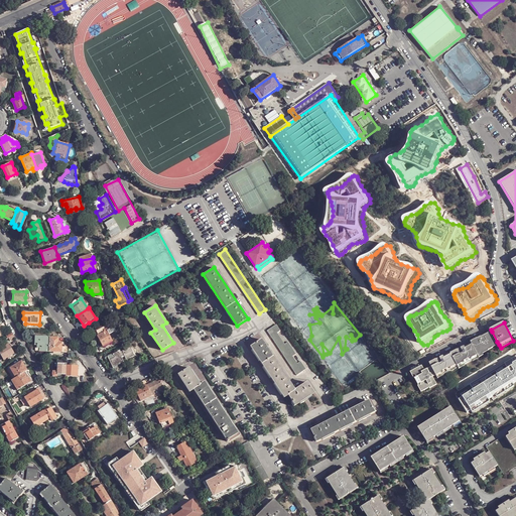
[(103,347),(113,343),(107,332),(114,329),(111,324),(106,327),(96,332),(98,336),(97,337),(103,347)]
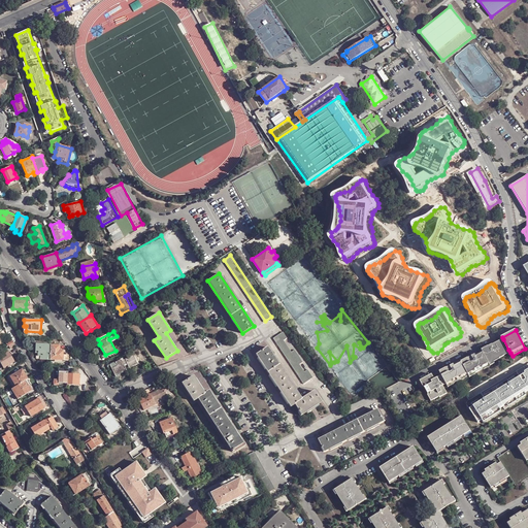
[(281,339),(277,341),(304,384),(315,376),(308,368),(305,371),(301,363),(304,361),(296,349),(293,352),(285,339),(288,337),(284,331),(277,335),(281,339)]
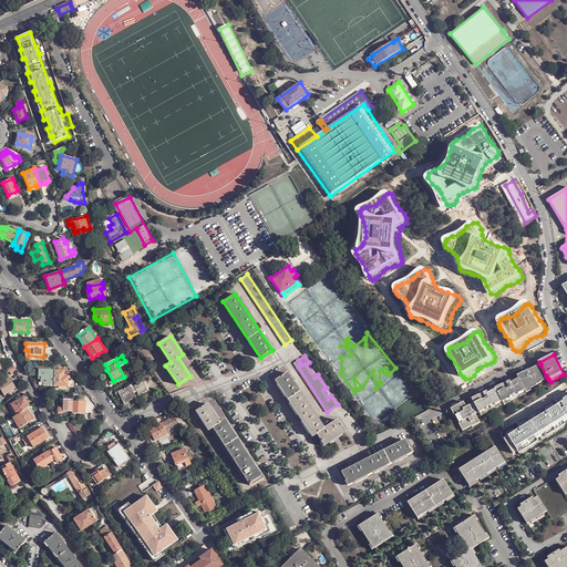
[(546,375),(540,364),(529,370),(525,371),(526,372),(523,373),(529,385),(535,381),(537,385),(544,381),(542,378),(546,375)]
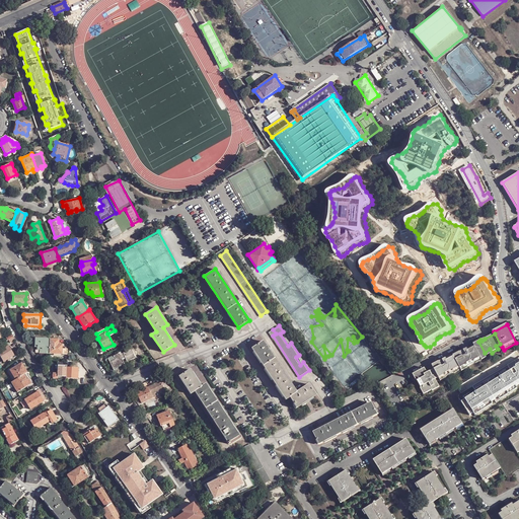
[(50,339),(34,338),(34,347),(36,347),(36,350),(39,350),(40,351),(40,354),(49,354),(50,339)]
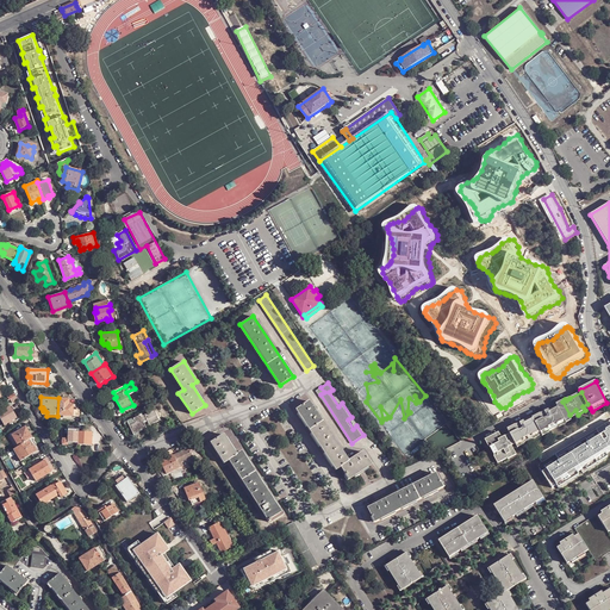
[(69,399),(58,398),(57,416),(78,417),(79,410),(76,411),(73,410),(74,406),(70,406),(70,403),(69,403),(69,399)]
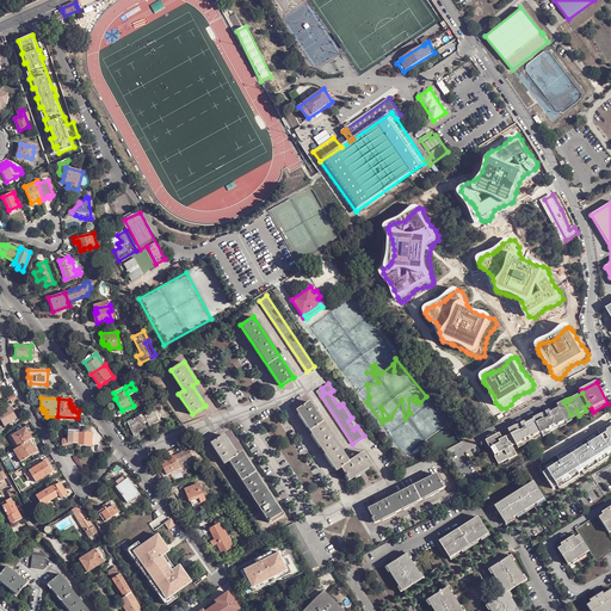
[(363,452),(350,462),(310,401),(297,411),(337,470),(341,467),(350,480),(372,466),(363,452)]
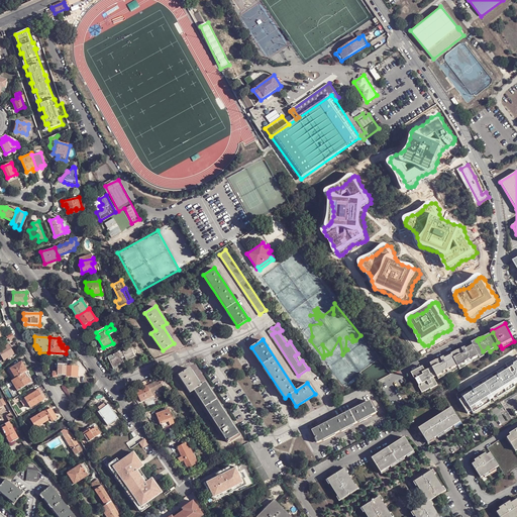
[(483,351),(477,340),(477,339),(473,342),(473,343),(466,346),(464,344),(461,346),(462,348),(463,349),(459,351),(459,350),(459,349),(451,353),(458,366),(458,367),(479,355),(479,354),(483,351)]
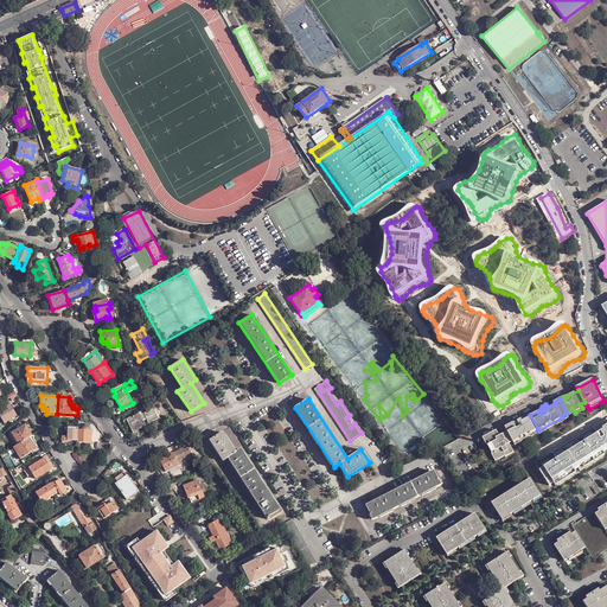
[(0,409),(0,417),(4,423),(8,420),(12,417),(14,416),(17,415),(10,404),(0,409)]
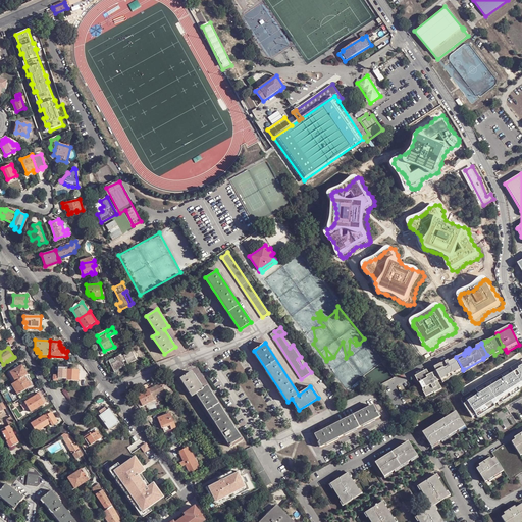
[(124,357),(126,360),(128,365),(136,361),(132,352),(124,356),(124,357)]
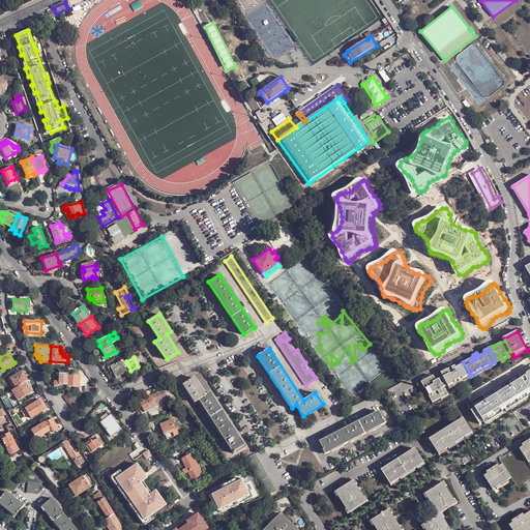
[(128,374),(125,367),(123,364),(123,362),(122,361),(121,361),(121,362),(109,369),(110,370),(110,369),(117,365),(118,367),(113,371),(117,379),(116,376),(126,371),(127,374),(128,374)]
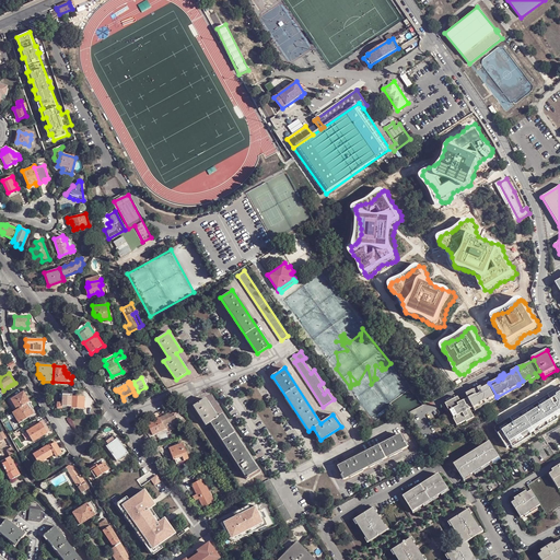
[(497,396),(489,383),(475,391),(475,389),(469,393),(470,394),(467,395),(468,398),(474,408),(497,396)]
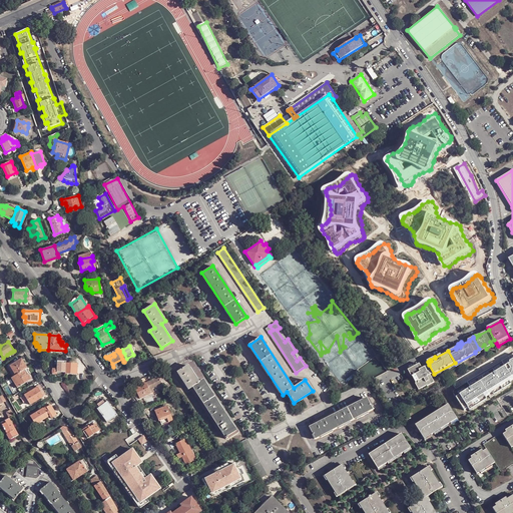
[(476,354),(475,353),(455,364),(456,366),(477,355),(476,354)]
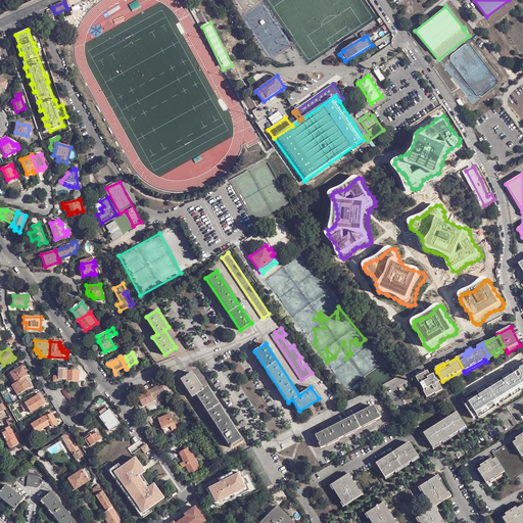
[(27,375),(28,375),(22,368),(20,370),(18,367),(9,373),(15,383),(21,379),(27,375)]
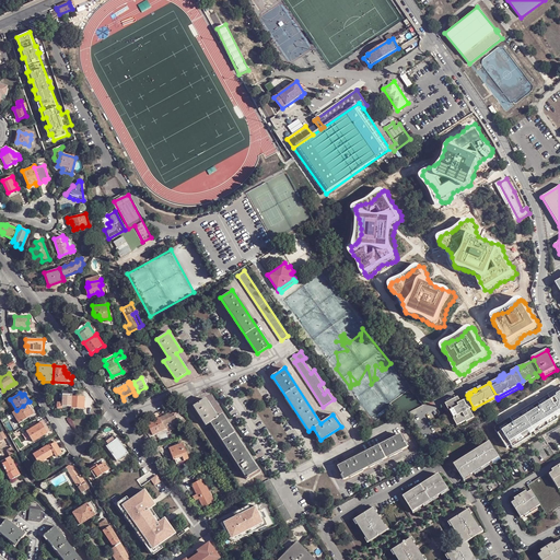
[(558,397),(499,433),(508,448),(559,415),(559,393),(557,395),(558,397)]
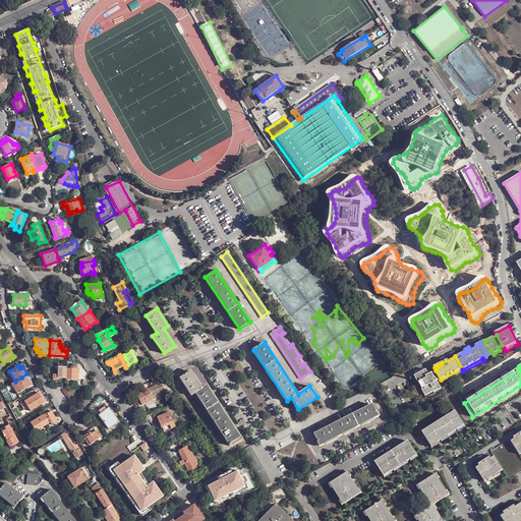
[(57,379),(66,379),(67,369),(67,367),(58,366),(58,370),(58,375),(53,374),(53,375),(53,377),(53,378),(53,379),(53,380),(53,381),(57,381),(57,379)]
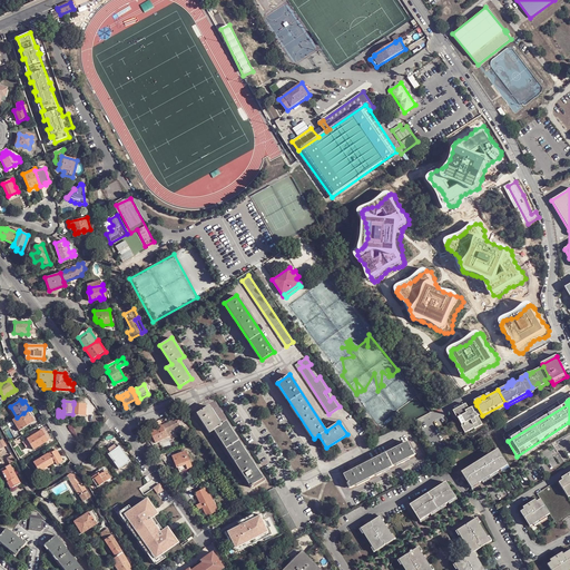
[(505,404),(505,403),(482,415),(484,419),(491,415),(491,414),(499,410),(500,410),(507,406),(505,404)]
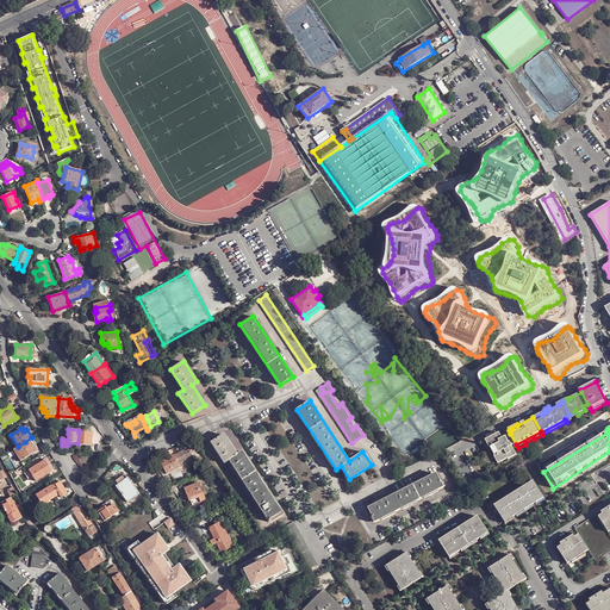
[(78,443),(78,444),(89,446),(91,441),(91,440),(92,440),(92,434),(79,433),(78,443)]
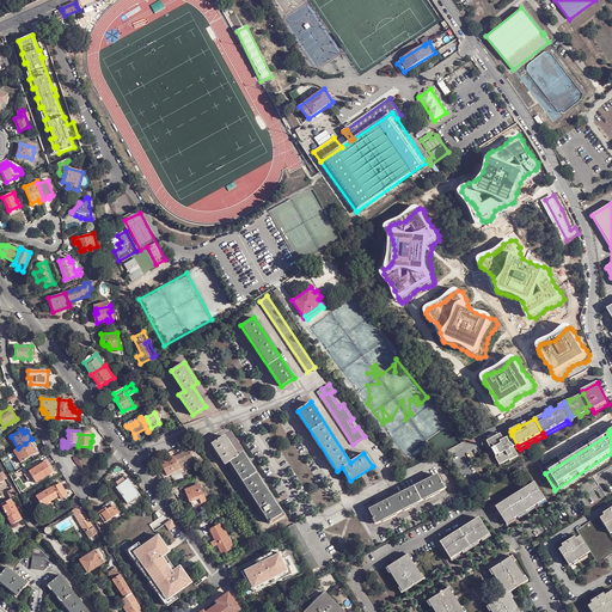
[(520,450),(518,446),(512,435),(503,440),(501,434),(490,440),(495,448),(491,450),(479,457),(491,478),(525,460),(520,450)]
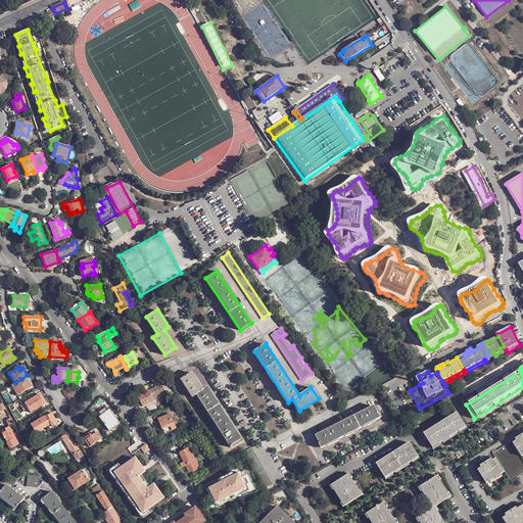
[(192,372),(181,379),(192,397),(196,394),(231,447),(233,445),(232,444),(241,438),(207,387),(203,389),(192,372)]
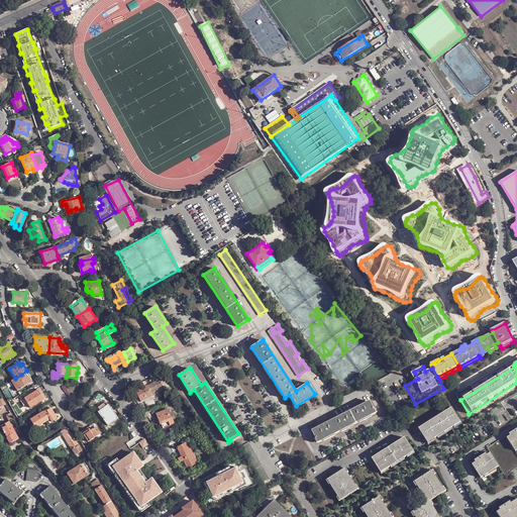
[(15,379),(11,381),(17,391),(26,385),(30,382),(28,378),(27,377),(24,379),(21,375),(15,379)]
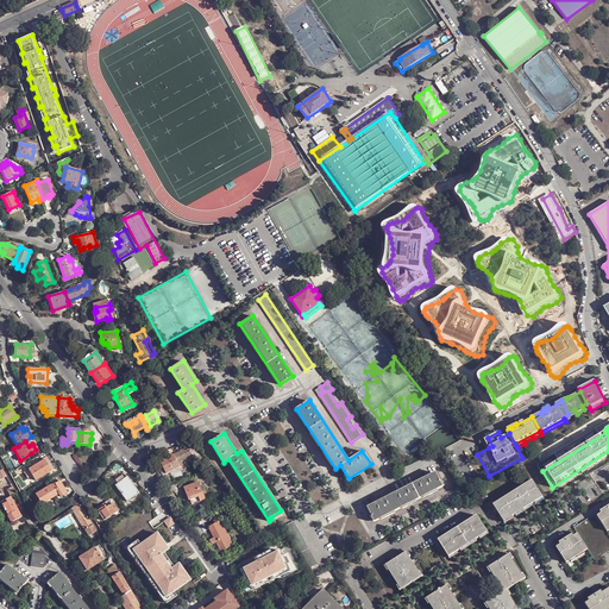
[(167,473),(180,466),(183,465),(181,462),(193,456),(188,446),(173,454),(171,453),(159,460),(167,473)]
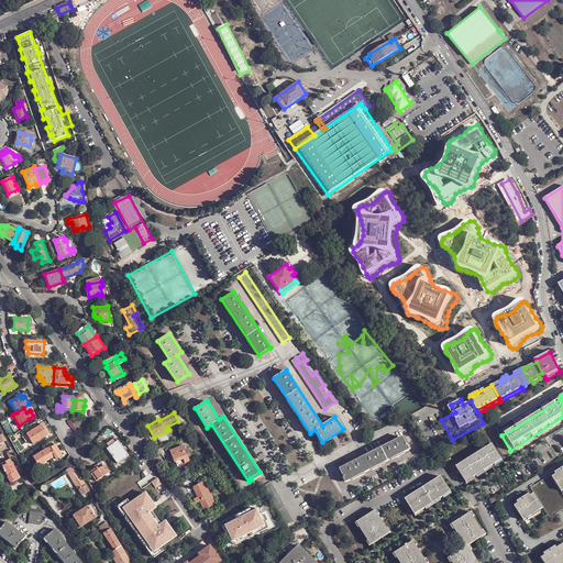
[(33,444),(45,437),(42,431),(44,430),(42,424),(26,433),(33,444)]
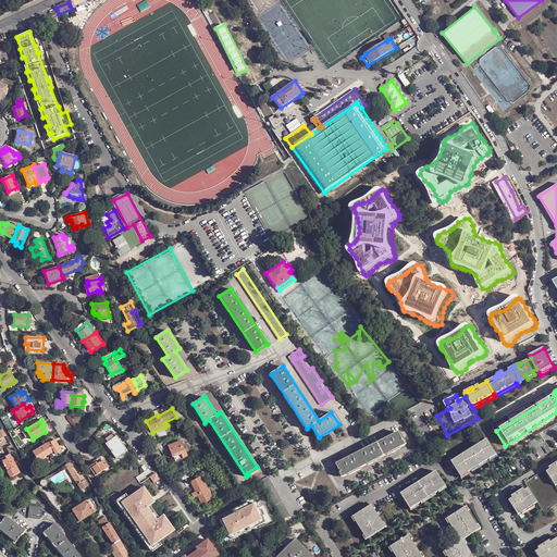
[(406,445),(400,432),(337,463),(344,477),(406,445)]
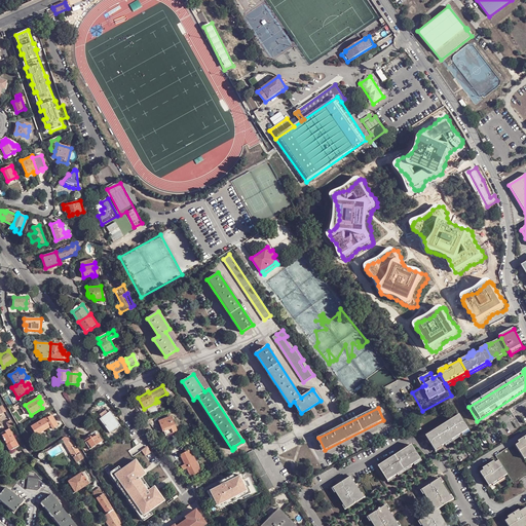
[(108,413),(110,412),(108,409),(108,410),(99,416),(101,419),(108,413)]
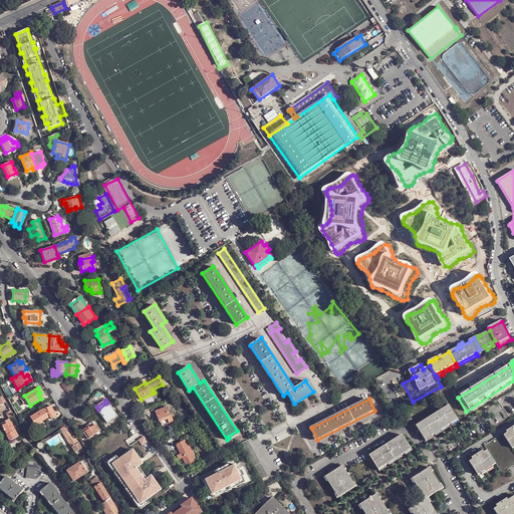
[(107,403),(105,404),(98,410),(97,410),(106,422),(107,424),(117,416),(107,403)]
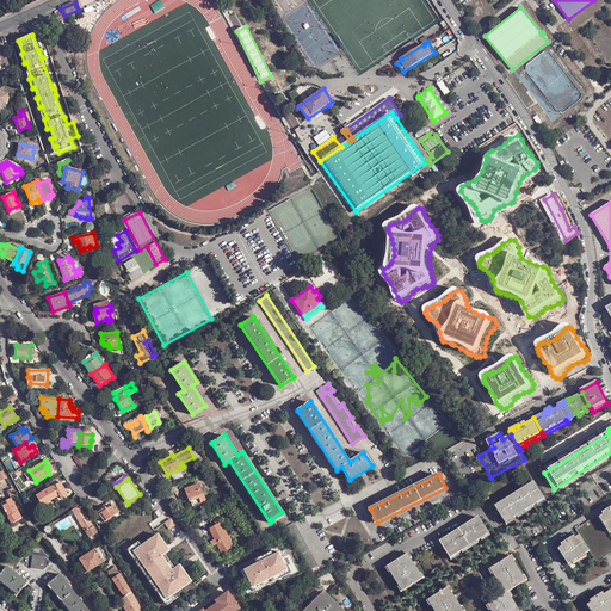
[(545,499),(535,482),(495,507),(506,524),(545,499)]
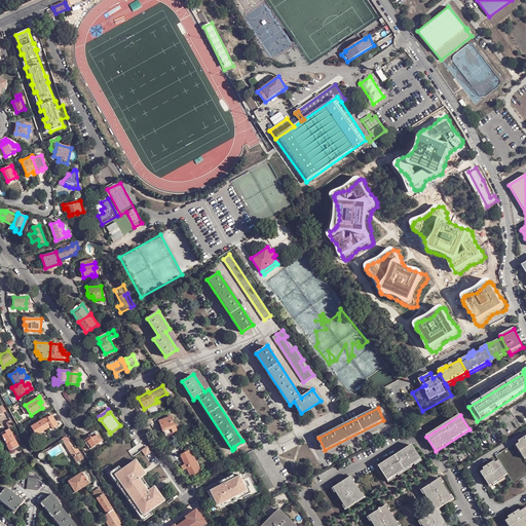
[(52,428),(55,427),(58,426),(58,425),(51,416),(48,418),(47,416),(31,426),(36,436),(47,428),(48,427),(50,426),(52,428)]
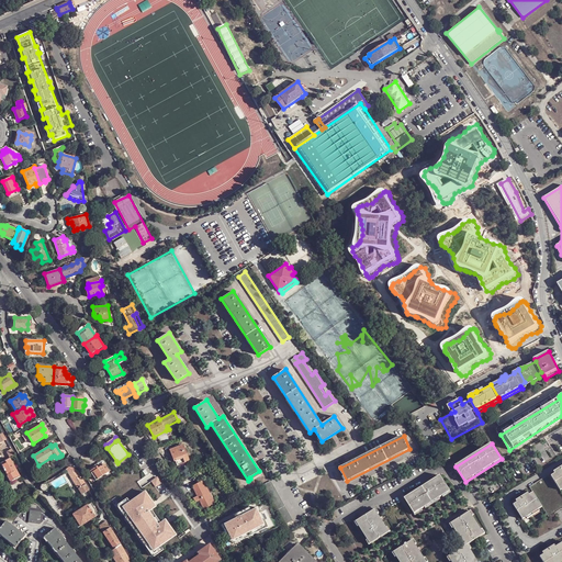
[(183,445),(170,450),(175,461),(176,461),(178,465),(190,461),(183,445)]
